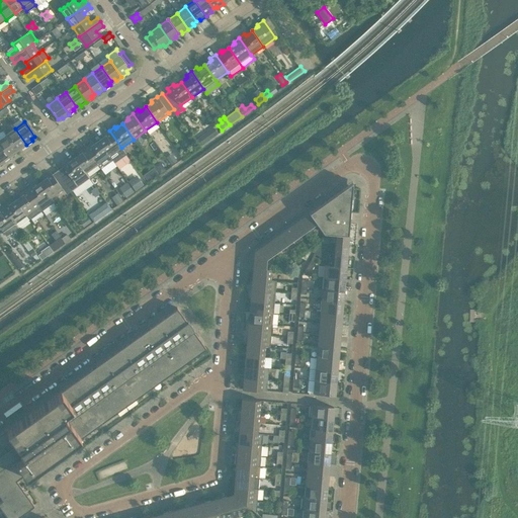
[(213,127),(196,140),(200,146),(218,134),(213,127)]
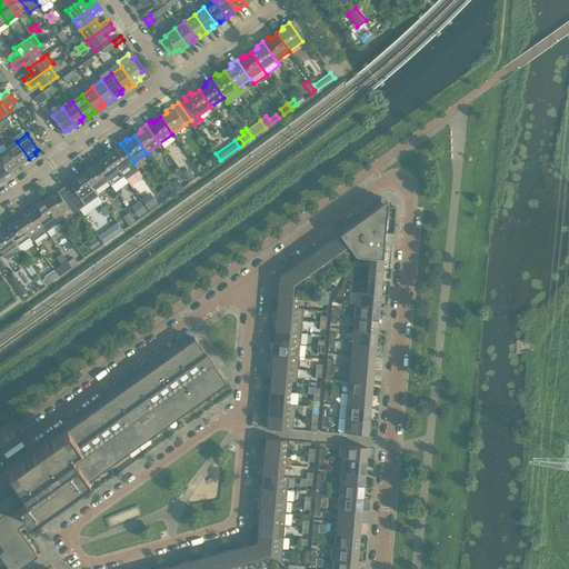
[(29,159),(17,141),(7,148),(18,163),(21,161),(23,163),(29,159)]
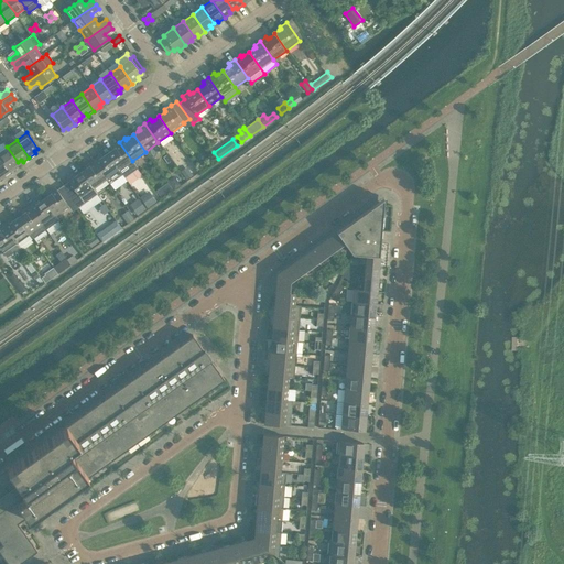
[(18,162),(7,147),(3,142),(0,144),(0,158),(10,171),(15,166),(14,165),(18,162)]
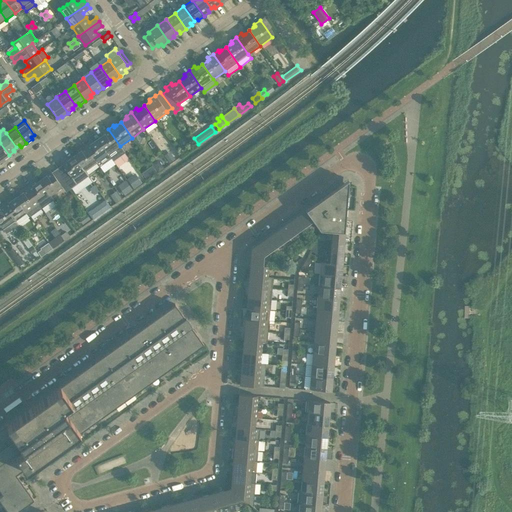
[(102,136),(97,139),(113,161),(125,152),(120,146),(108,129),(107,129),(102,132),(104,134),(102,136)]
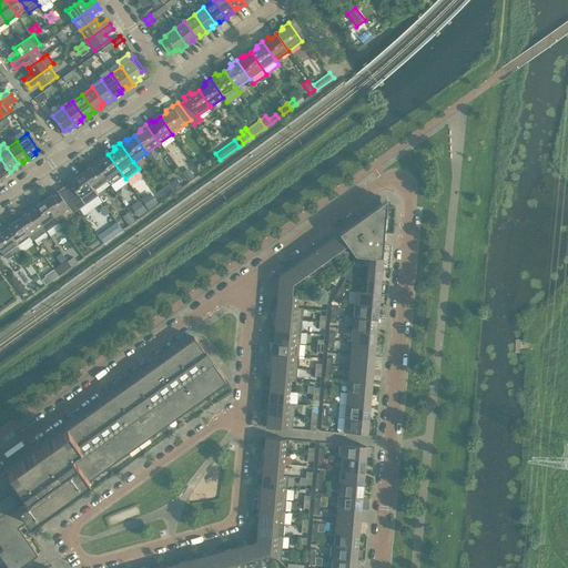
[(100,158),(93,161),(108,181),(114,191),(128,182),(125,179),(108,154),(103,158),(101,159),(100,158)]
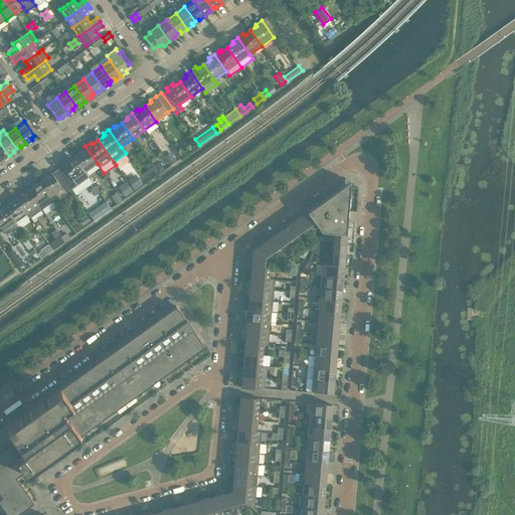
[(9,156),(0,144),(0,159),(2,159),(3,161),(9,156)]
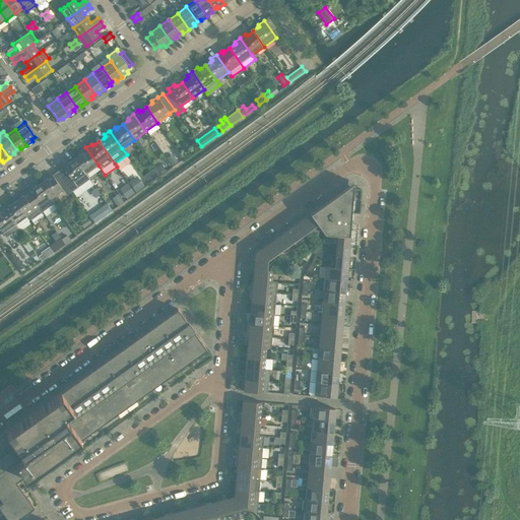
[(79,155),(75,158),(86,174),(99,166),(85,147),(80,151),(81,153),(79,155)]
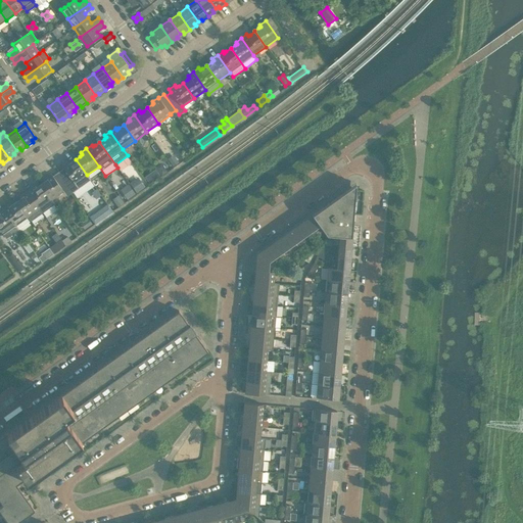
[(168,159),(173,167),(179,162),(173,154),(168,159)]
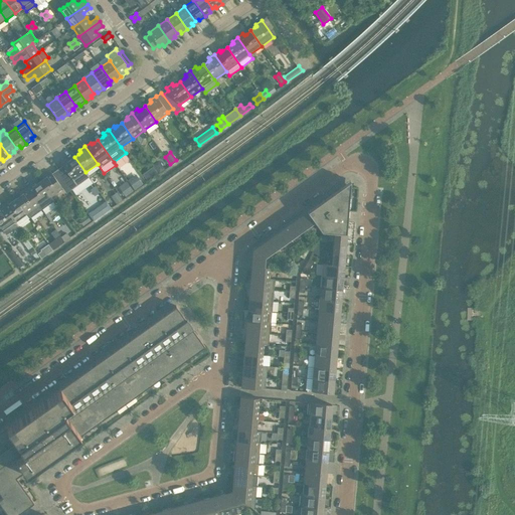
[(62,165),(57,169),(67,184),(71,189),(89,177),(86,172),(74,157),(69,160),(68,161),(66,159),(60,163),(62,165)]
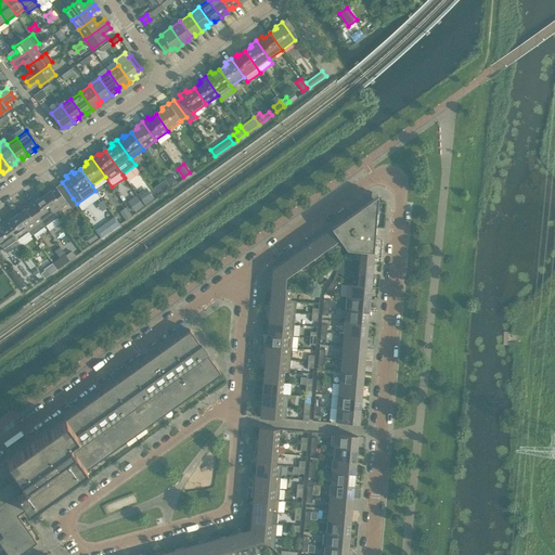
[(170,172),(165,177),(171,186),(178,182),(170,172)]
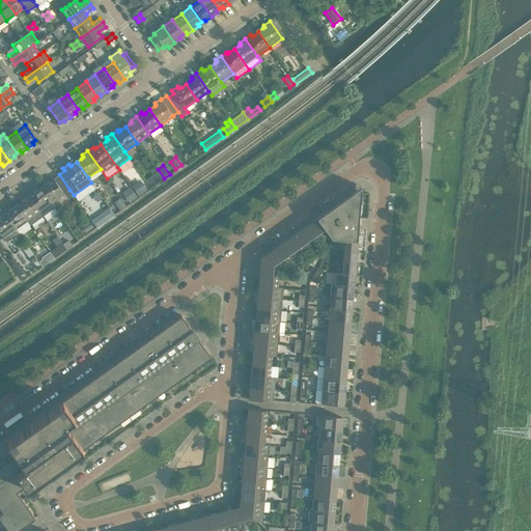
[(45,184),(40,188),(52,203),(64,194),(70,190),(59,174),(53,178),(52,176),(46,180),(47,183),(45,184)]
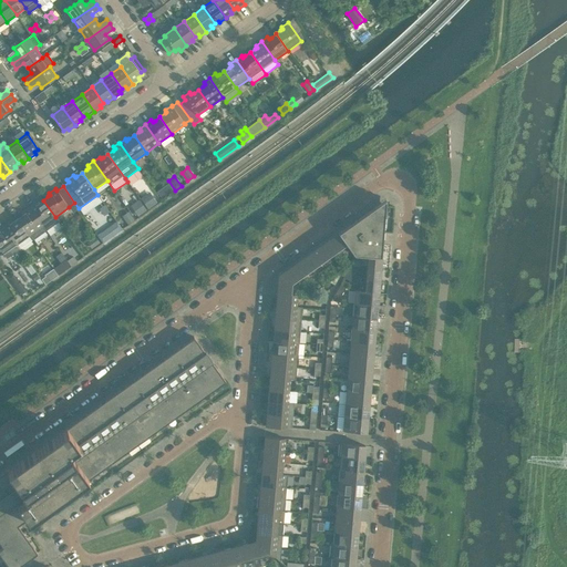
[(164,187),(156,192),(162,198),(168,194),(164,187)]
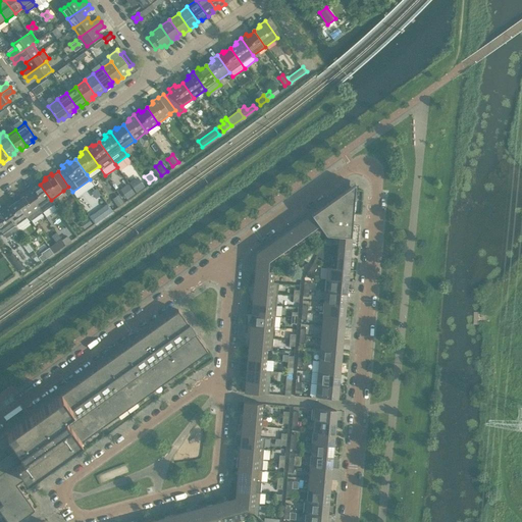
[(137,193),(145,187),(138,176),(129,183),(137,193)]
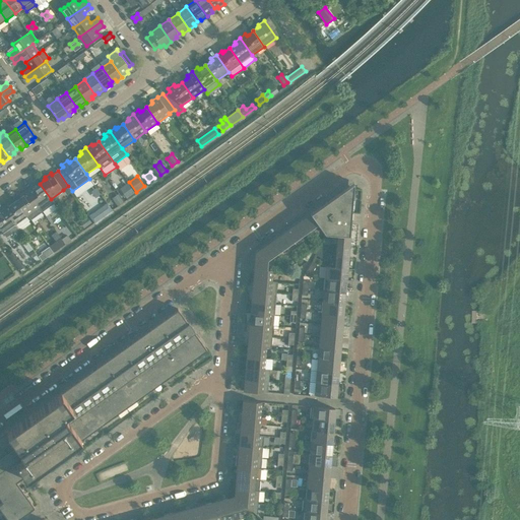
[(126,199),(134,193),(127,183),(119,189),(126,199)]
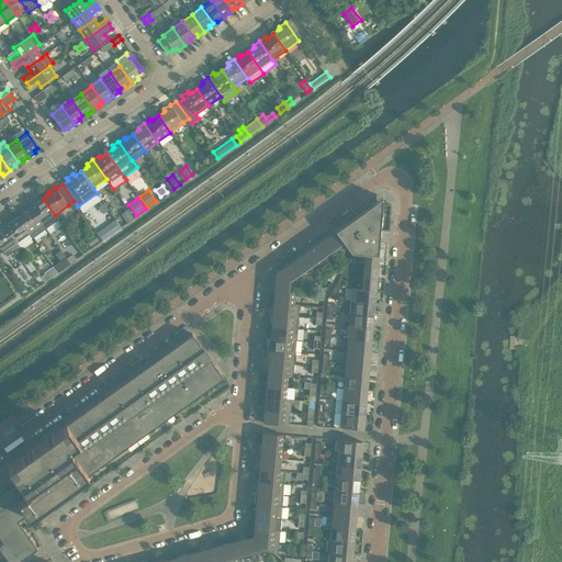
[(34,201),(29,205),(42,224),(55,215),(43,199),(38,202),(36,203),(34,201)]
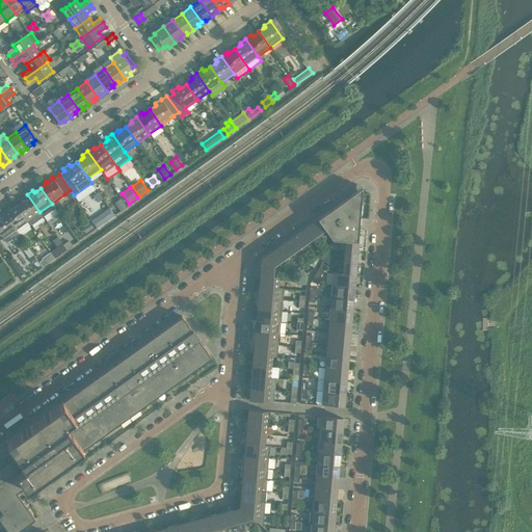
[(357,241),(360,217),(362,193),(361,193),(357,191),(357,190),(317,218),(325,229),(333,239),(345,240),(357,241)]
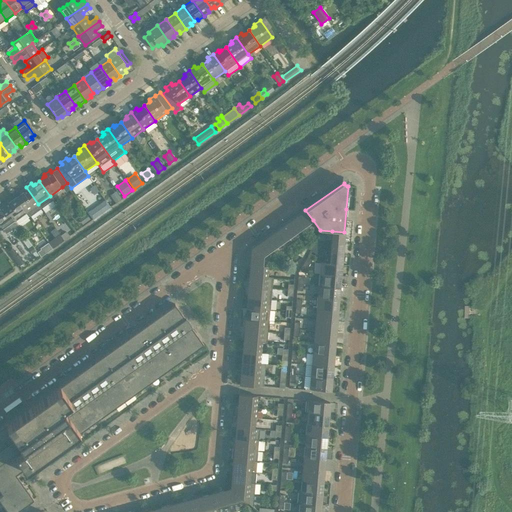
[(20,194),(16,197),(27,213),(29,216),(41,208),(38,204),(26,187),(21,191),(22,193),(20,194)]
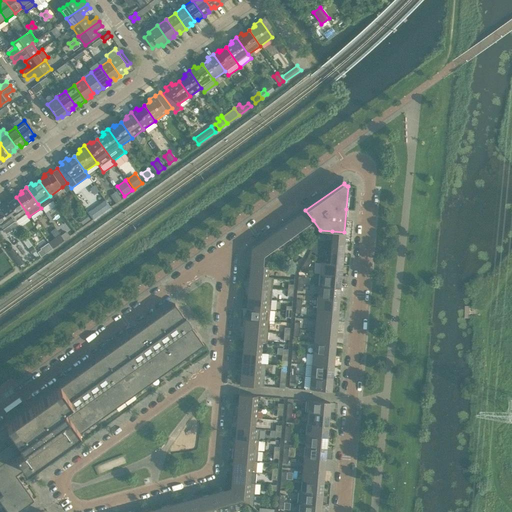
[(110,195),(115,203),(121,199),(116,191),(110,195)]
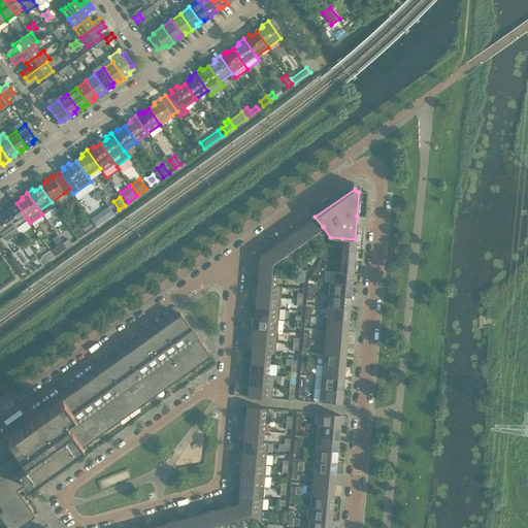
[(8,206),(3,210),(15,228),(28,220),(17,203),(11,206),(9,208),(8,206)]
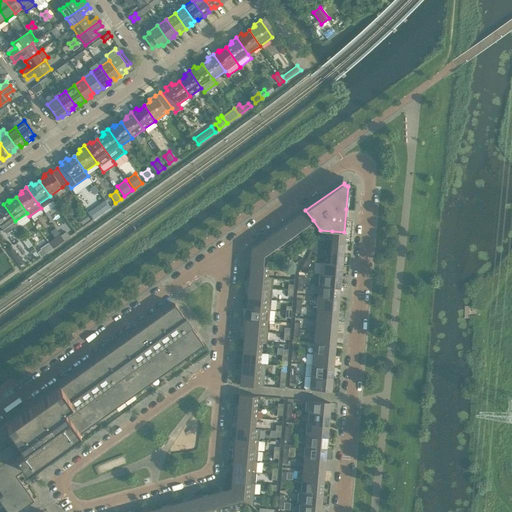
[(105,200),(88,212),(93,219),(110,207),(105,200)]
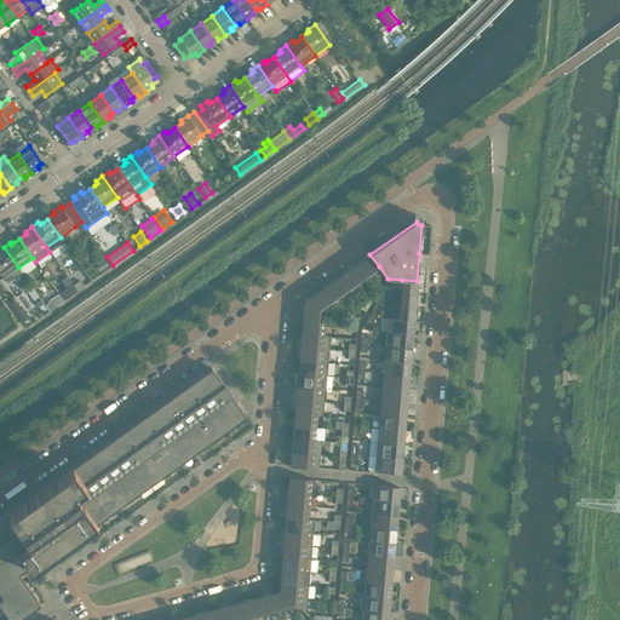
[(0,273),(4,279),(7,283),(22,273),(18,268),(4,247),(0,248),(0,273)]
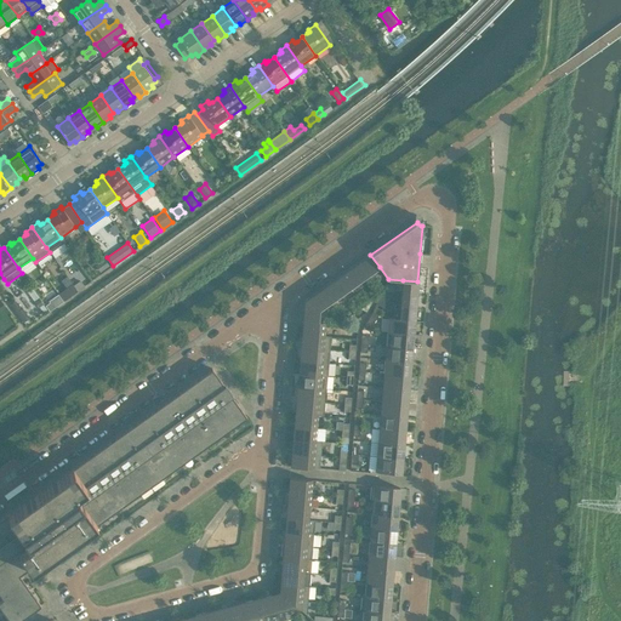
[(380,267),(370,255),(360,262),(369,274),(380,267)]
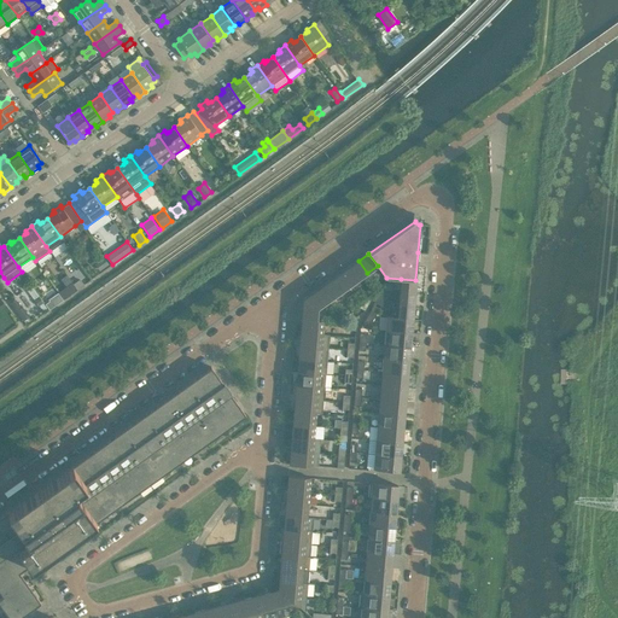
[(104,257),(94,264),(99,272),(109,264),(104,257)]
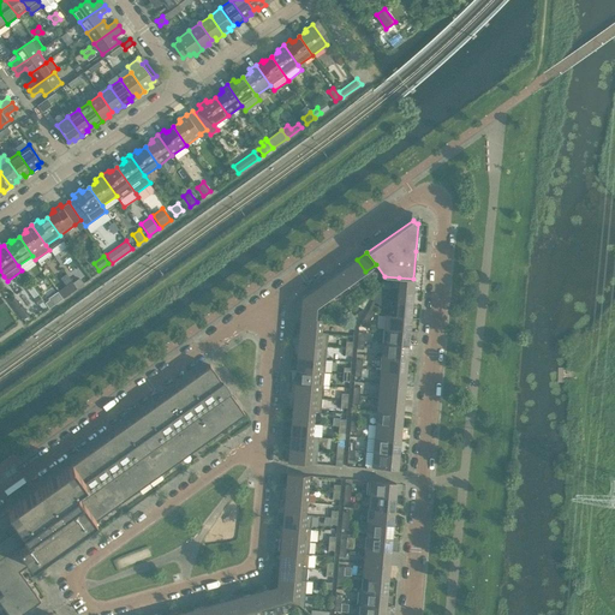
[(356,279),(365,272),(357,260),(335,275),(347,292),(359,284),(356,279)]
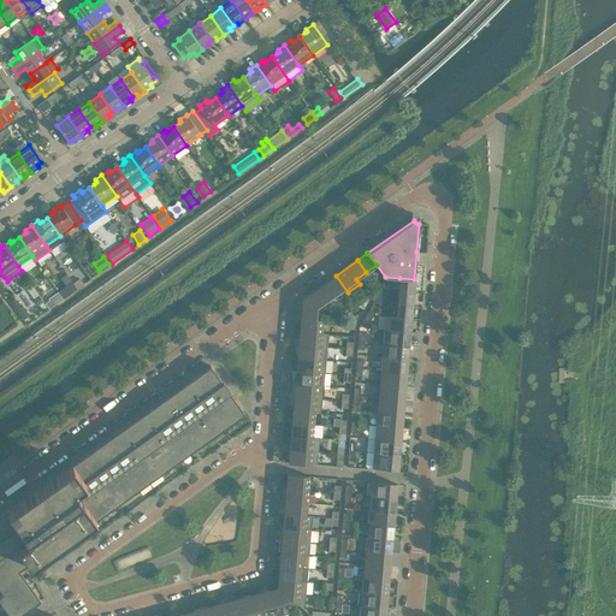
[(348,292),(336,276),(315,290),(324,302),(333,295),(337,300),(348,292)]
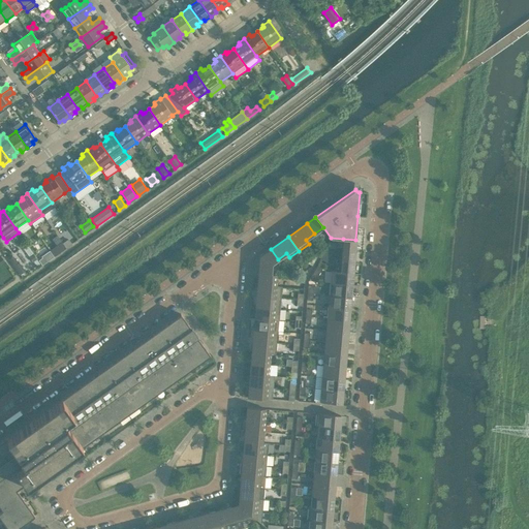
[(354,250),(355,240),(343,239),(342,249),(354,250)]
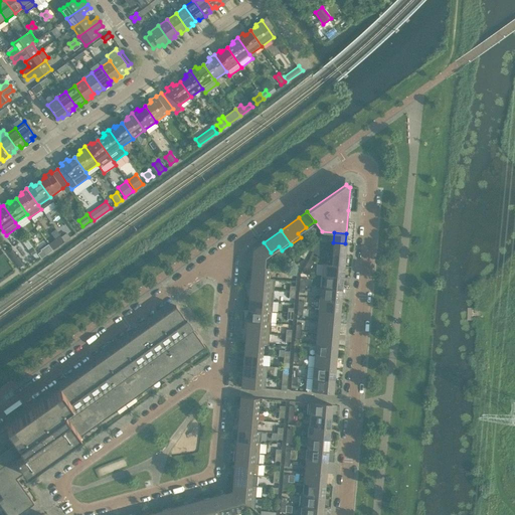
[(60,235),(54,239),(58,245),(64,241),(61,237),(60,235)]
